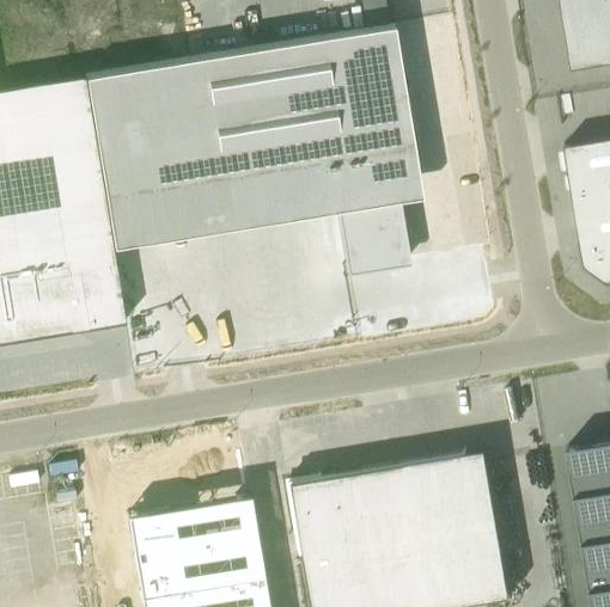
[(609,0),(589,0),(573,2),(578,32),(572,34),(573,38),(578,37),(583,65),(577,66),(578,71),(609,63),(609,0)]
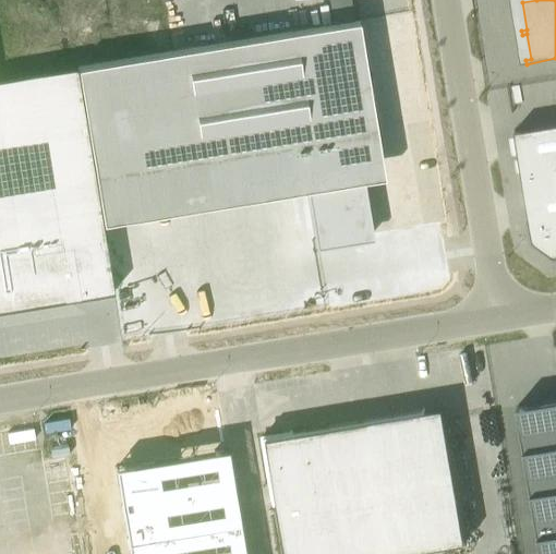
[(362,26),(80,73),(106,230),(141,224),(133,177),(303,148),(321,254),(346,250),(345,244),(376,240),(360,140),(381,136),(362,26)]
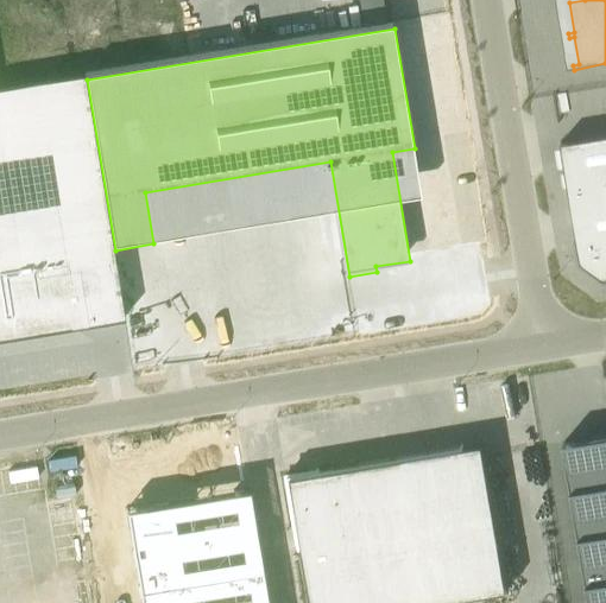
[(84,77),(0,91),(0,343),(70,332),(125,323),(115,268),(84,77)]
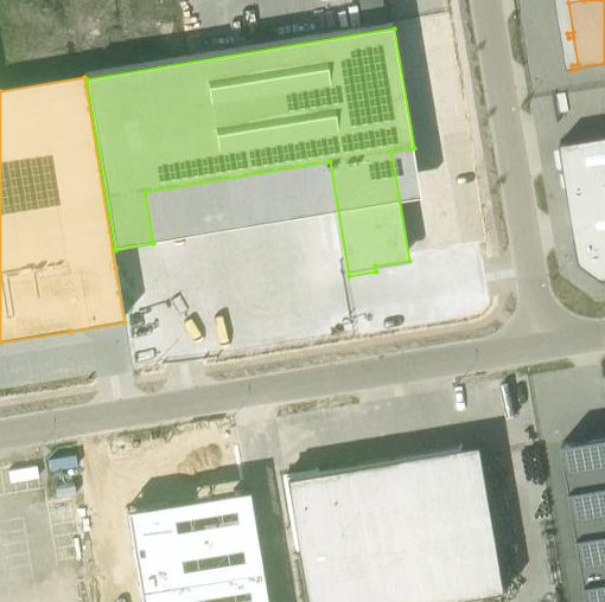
[(604,139),(561,146),(581,266),(604,281),(604,139)]
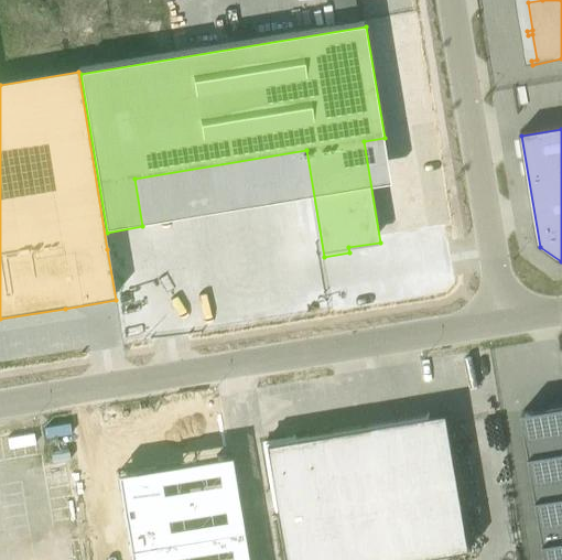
[(561,408),(523,416),(547,559),(561,559),(561,408)]
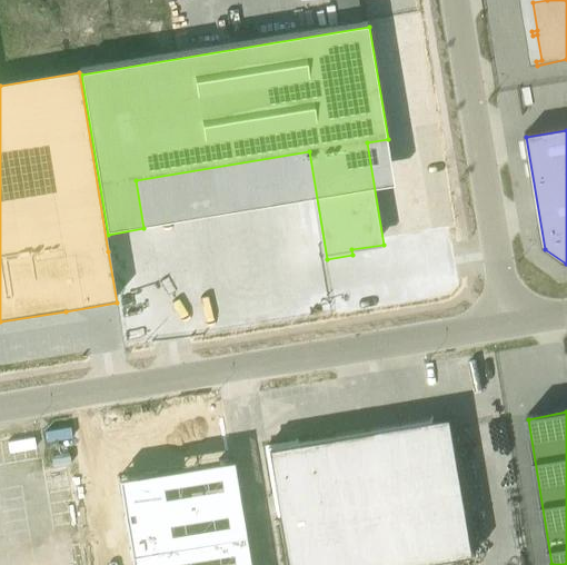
[(297,446),(268,450),(276,499),(274,499),(274,501),(276,501),(278,515),(277,515),(277,517),(278,517),(286,564),(434,564),(476,557),(453,419),(435,423),(435,420),(433,422),(434,423),(299,446),(298,444),(297,444),(297,446)]
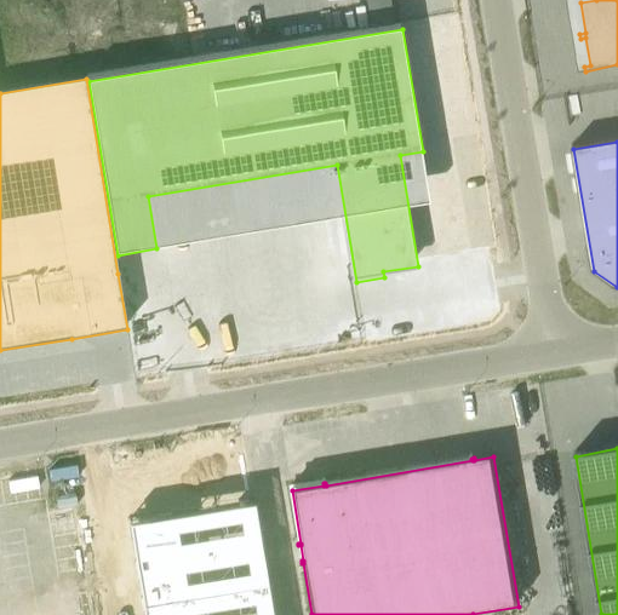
[(273,614),(255,503),(129,523),(143,614),(273,614)]
